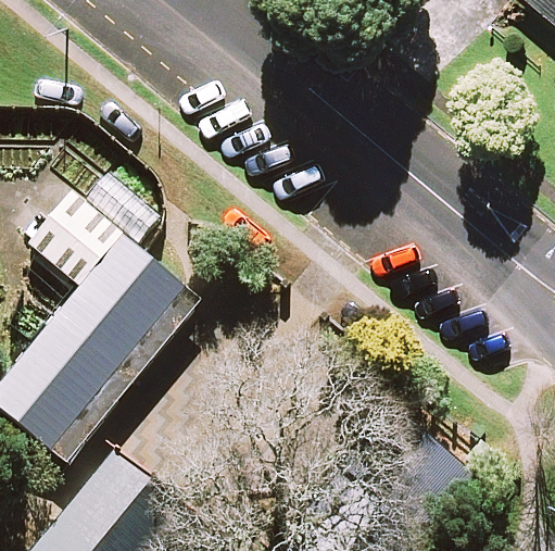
[(533,0),(554,17),(554,0),(533,0)]
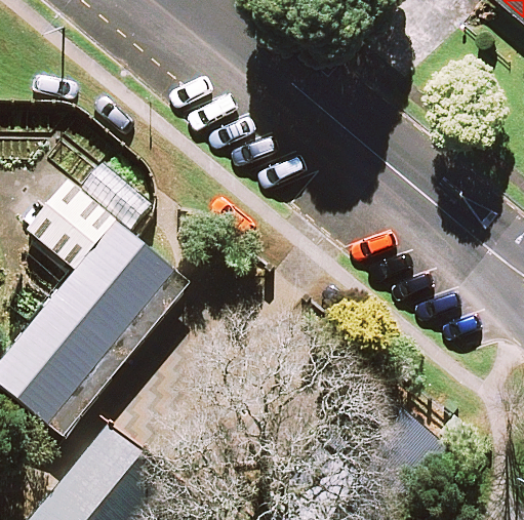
[(118,221),(68,180),(27,230),(76,271),(118,221)]
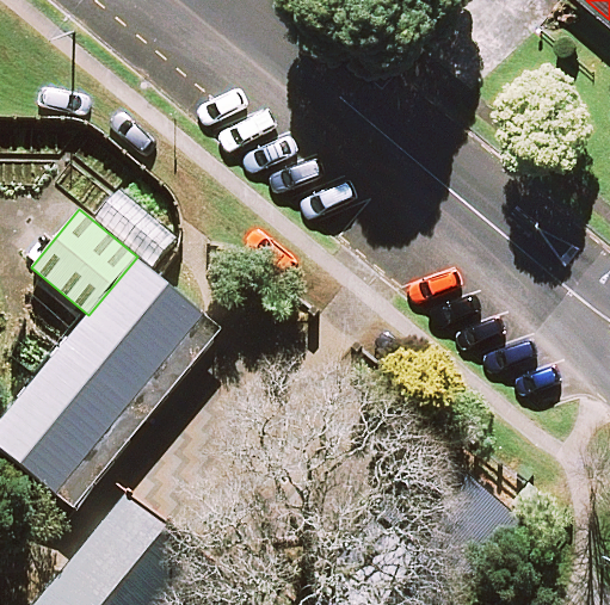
[(219,328),(137,257),(88,315),(0,419),(0,446),(75,506),(219,328)]
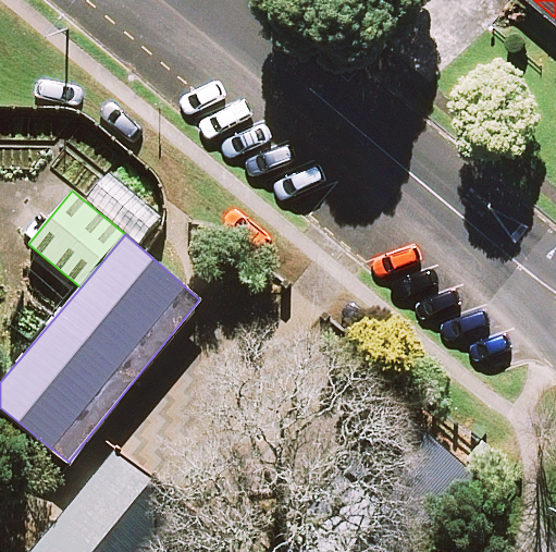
[(397,407),(270,551),(404,551),(471,473),(397,407)]
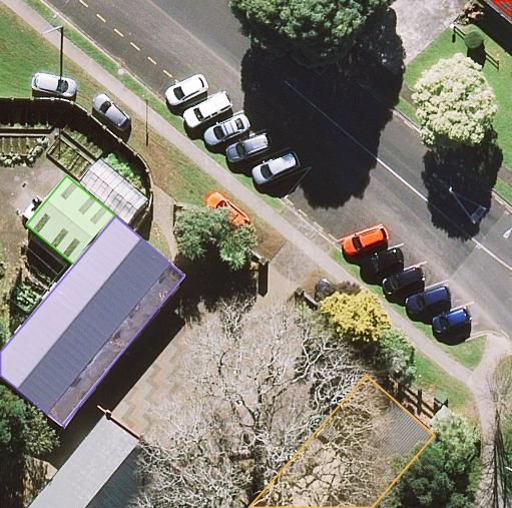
[(102,411),(23,507),(145,507),(173,473),(102,411)]
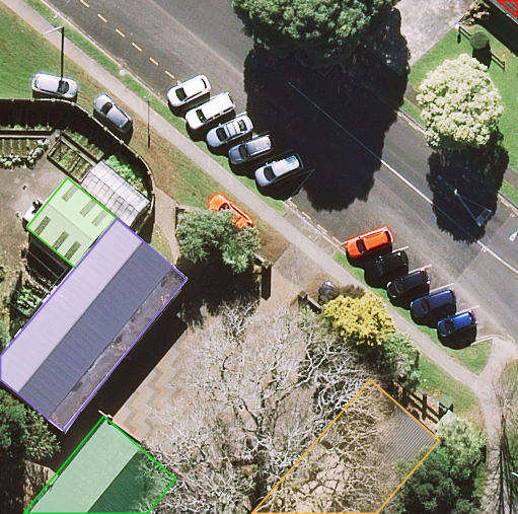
All buildings are outlined.
